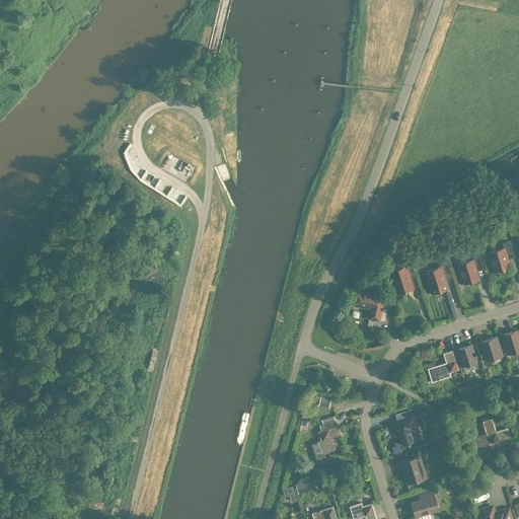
[(502,269),(509,266),(505,253),(512,251),(509,240),(502,242),(503,246),(489,251),(495,271),(497,270),(497,271),(498,272),(502,271),(503,270),(502,269)]
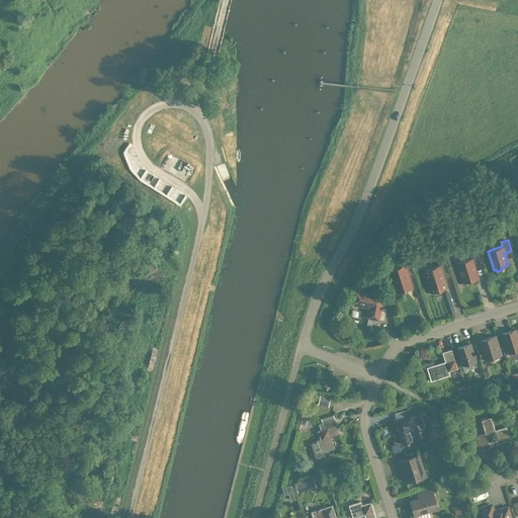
[(481,263),(477,251),(469,253),(471,258),(456,262),(462,282),(464,281),(465,282),(466,283),(469,282),(470,280),(470,279),(478,277),(473,265),(481,263)]
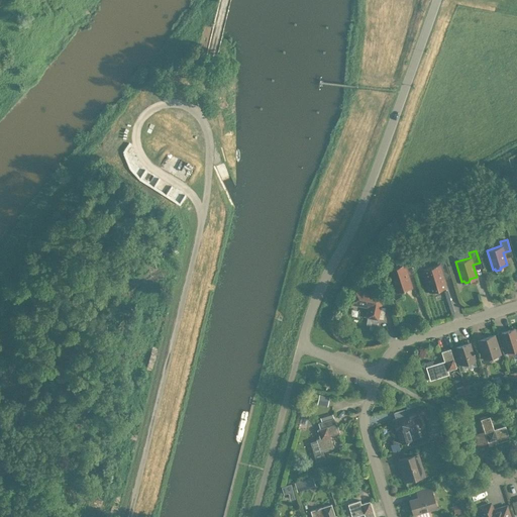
[(395,291),(402,289),(404,289),(404,288),(410,286),(407,276),(408,274),(413,272),(409,260),(402,262),(403,264),(388,269),(395,291)]
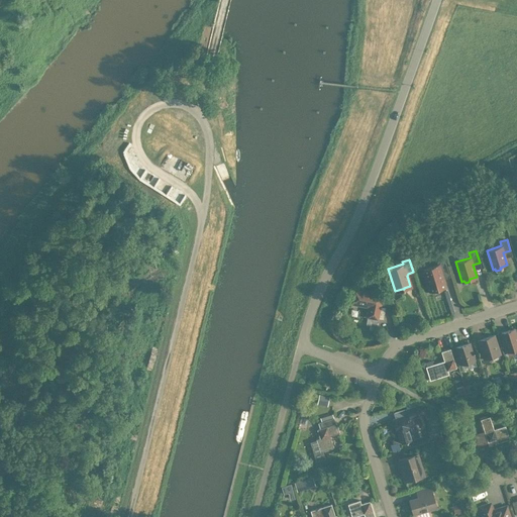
[(430,291),(445,286),(442,278),(443,276),(448,274),(444,261),(437,264),(438,264),(423,269),(430,291)]
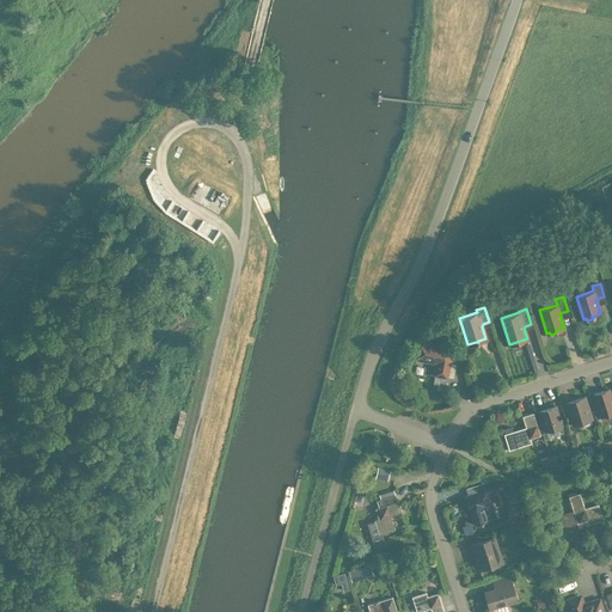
[(458,354),(452,353),(453,347),(416,338),(412,359),(435,363),(433,374),(447,377),(451,362),(456,362),(458,354)]
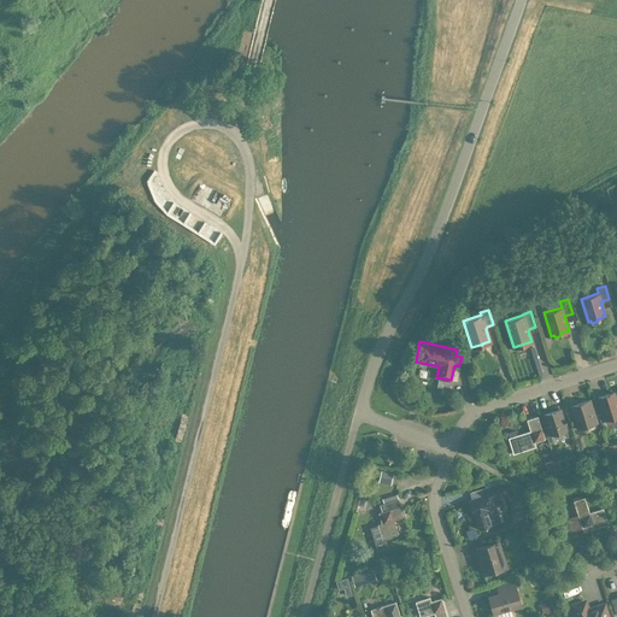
[(616,401),(613,392),(598,397),(605,419),(616,415),(616,401)]
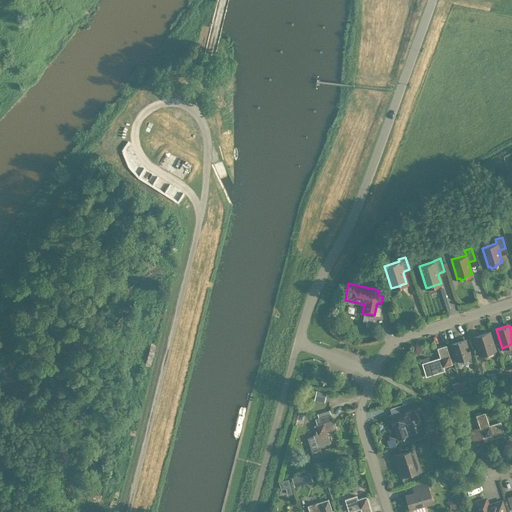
[(489,331),(472,336),(478,355),(495,350),(489,331)]
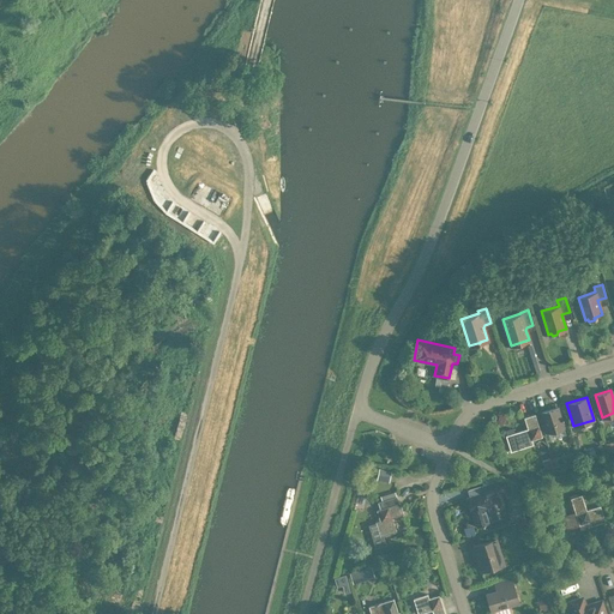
[(558,407),(540,411),(547,432),(564,427),(558,407)]
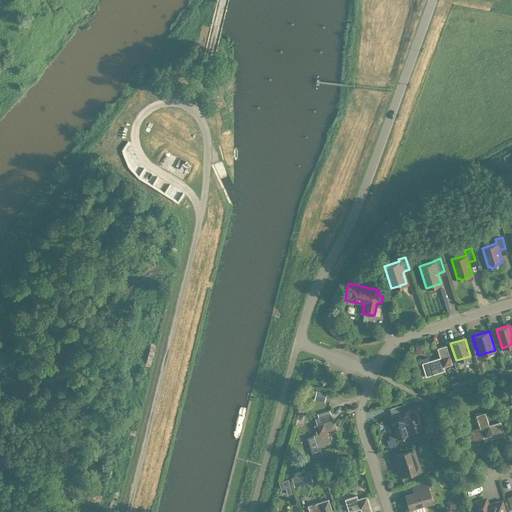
[(443,366),(451,364),(445,345),(436,347),(439,357),(421,362),(425,376),(444,370),(443,366)]
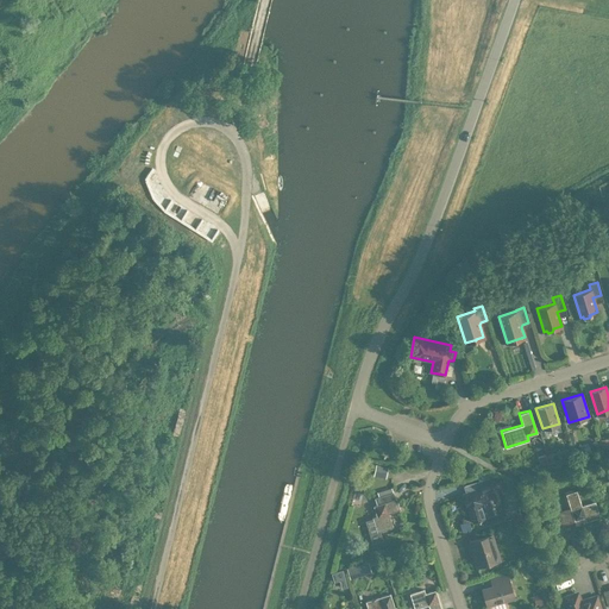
[(575,473),(579,485),(589,481),(584,469),(575,473)]
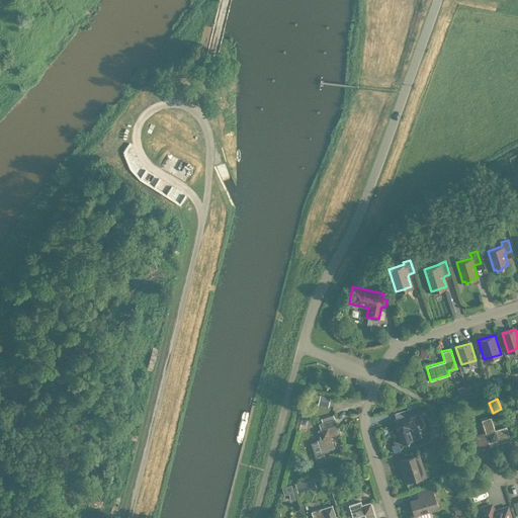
[(406,408),(408,415),(393,419),(397,431),(398,431),(402,443),(414,439),(410,427),(412,426),(410,419),(419,416),(416,404),(406,408)]
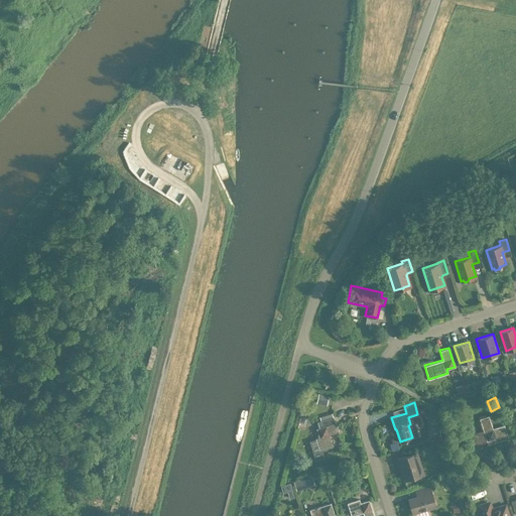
[(496,441),(508,437),(504,424),(492,428),(488,415),(479,418),(486,440),(495,437),(496,441)]
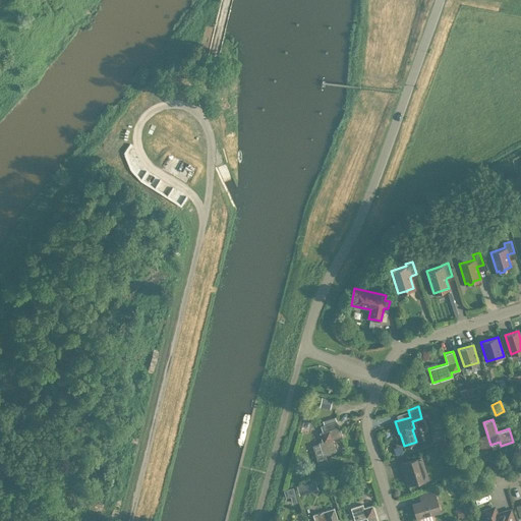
[(332,439),(342,436),(339,425),(338,426),(336,420),(320,425),(322,431),(319,431),(322,441),(319,442),(322,454),(336,450),(332,439)]
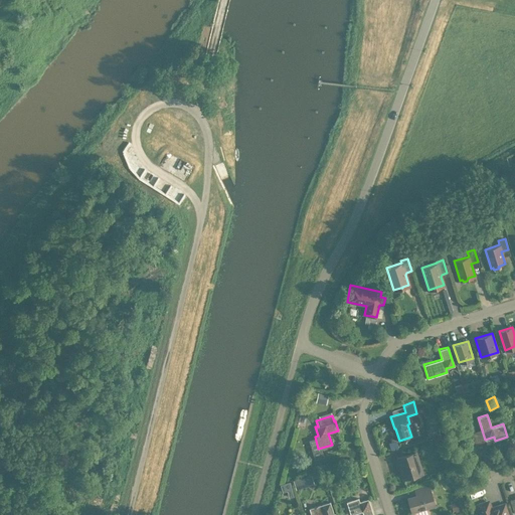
[(403,478),(421,472),(414,452),(394,458),(396,465),(398,464),(403,478)]
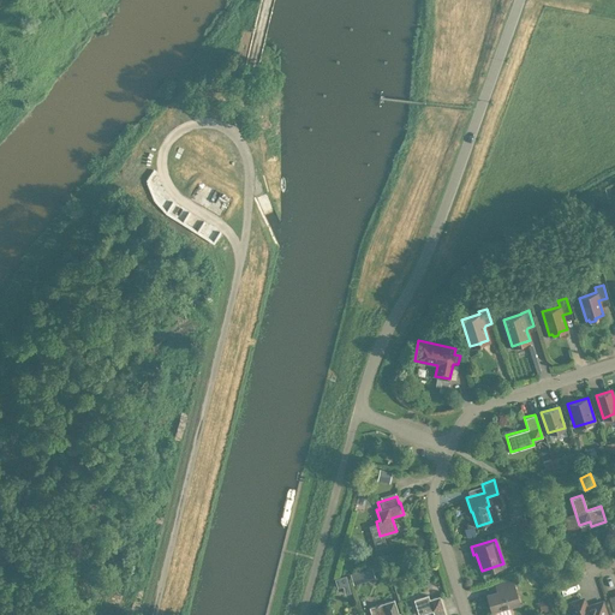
[(503,614),(513,613),(511,604),(519,602),(512,579),(497,583),(500,590),(487,595),(491,614),(503,614)]
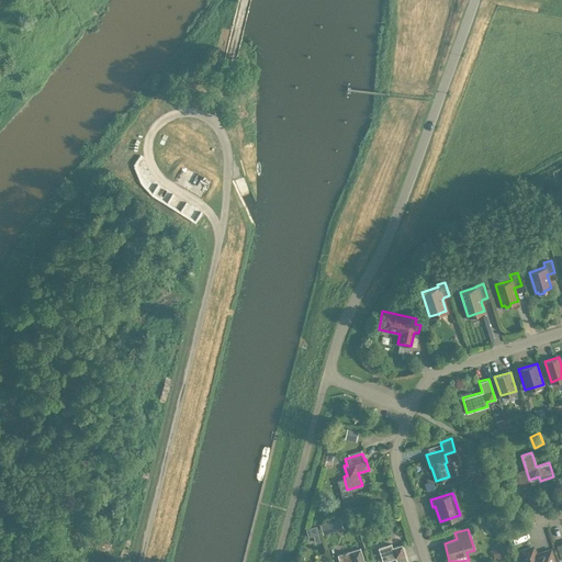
[(396,561),(407,561),(402,543),(392,547),(391,542),(378,547),(382,561),(395,558),(396,561)]
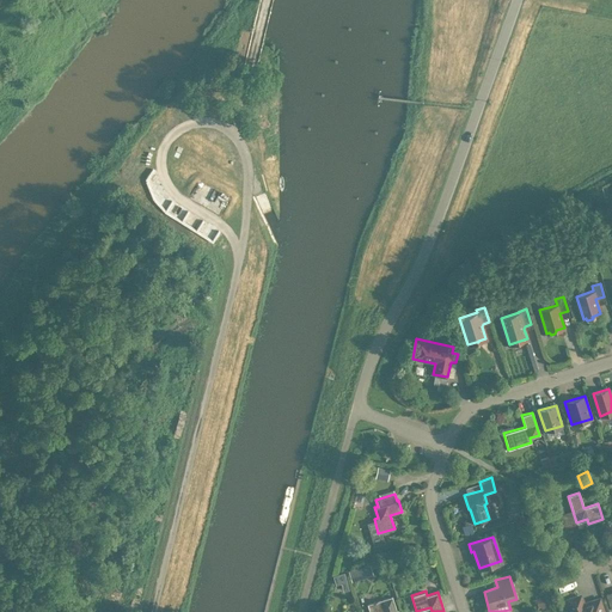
[(570,611),(606,611),(601,595),(585,600),(582,592),(565,598),(570,611)]
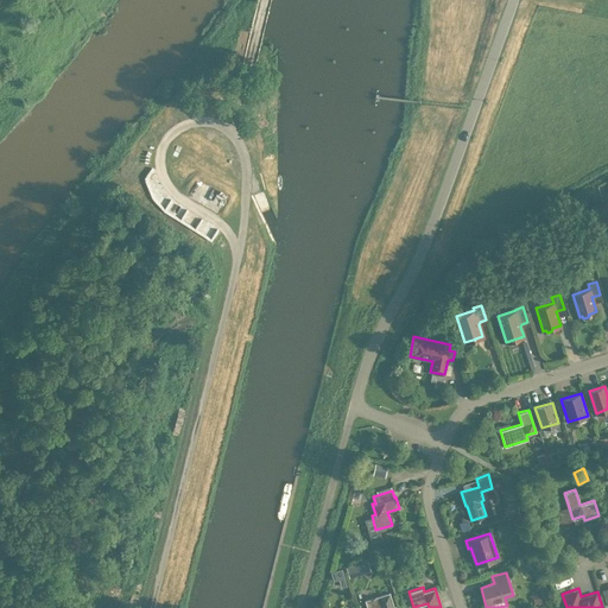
[(393,607),(390,591),(374,596),(372,597),(365,600),(367,607),(393,607)]
